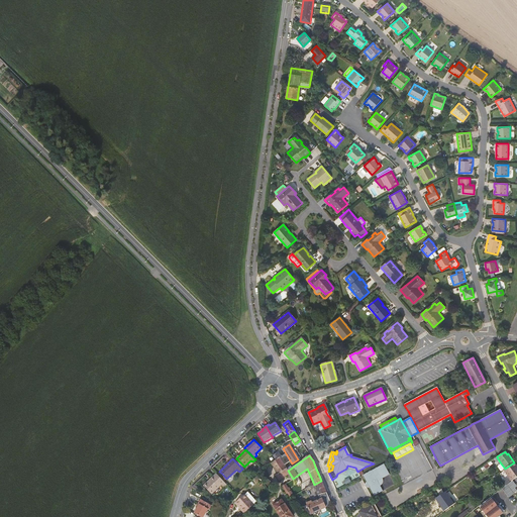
[(289,474),(279,458),(272,463),(278,474),(276,476),(279,481),(287,475),(289,474)]
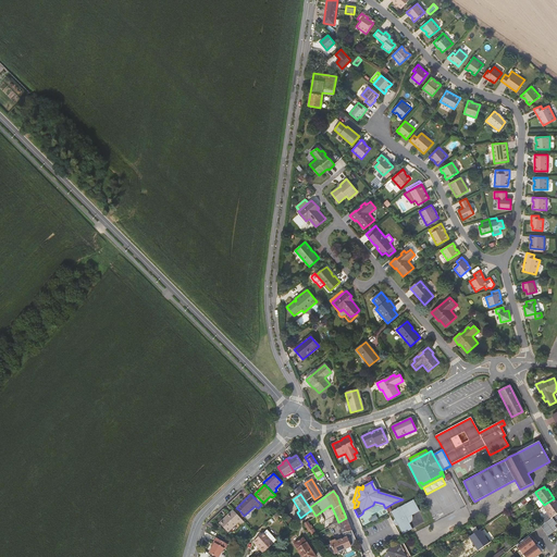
[(542,506),(552,518),(556,514),(556,503),(556,504),(555,502),(556,502),(554,498),(544,505),(542,506)]
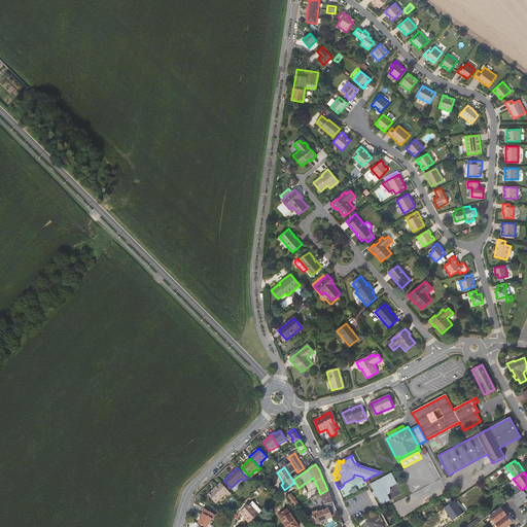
[(397,484),(391,472),(370,485),(374,491),(377,497),(381,505),(390,500),(388,495),(385,490),(390,488),(397,484)]
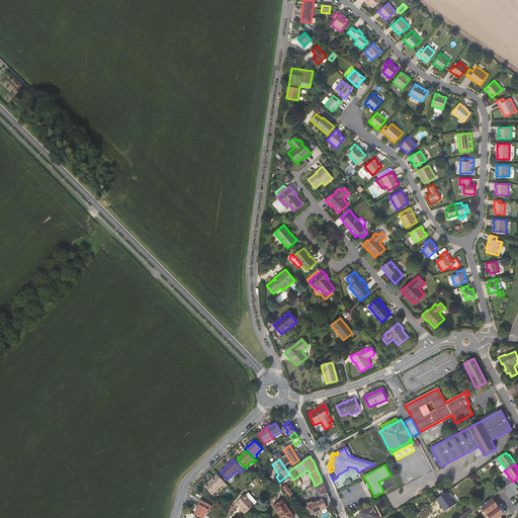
[(346,473),(347,469),(338,475),(337,478),(346,473)]
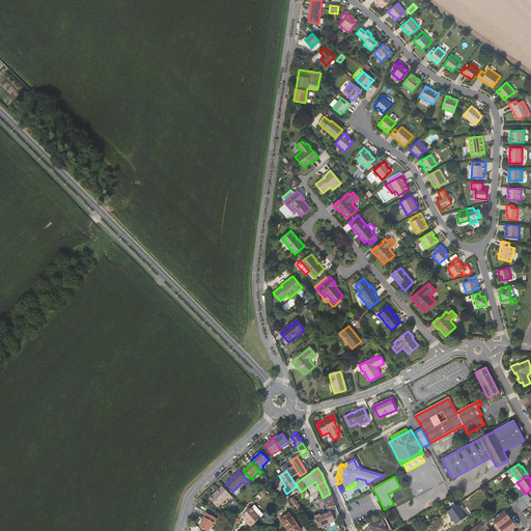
[(230,501),(233,498),(222,486),(208,499),(217,507),(227,498),(230,501)]
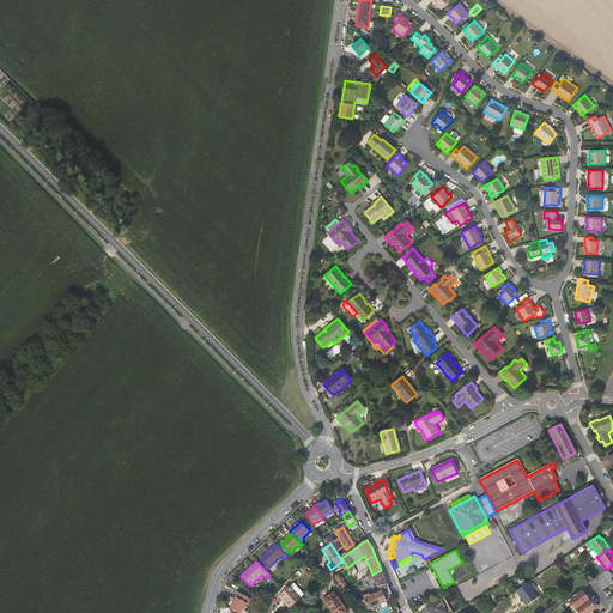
[(384,578),(381,570),(372,575),(378,587),(388,583),(384,578)]
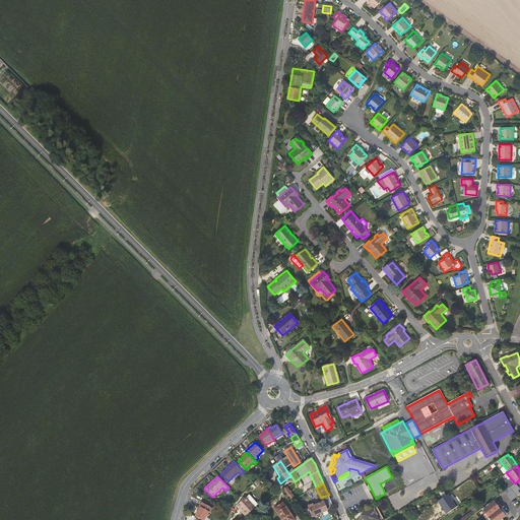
[(516,483),(505,492),(512,501),(519,494),(519,493),(518,491),(519,490),(516,483)]
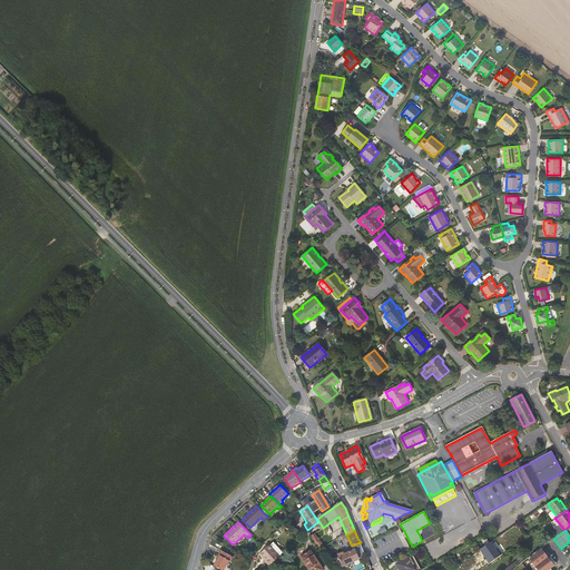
[(320,549),(324,547),(321,541),(320,542),(315,533),(312,536),(320,549)]
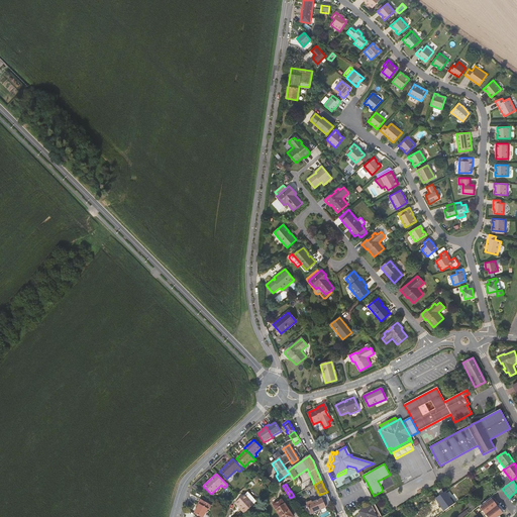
[(247,492),(244,495),(253,505),(256,503),(247,492)]
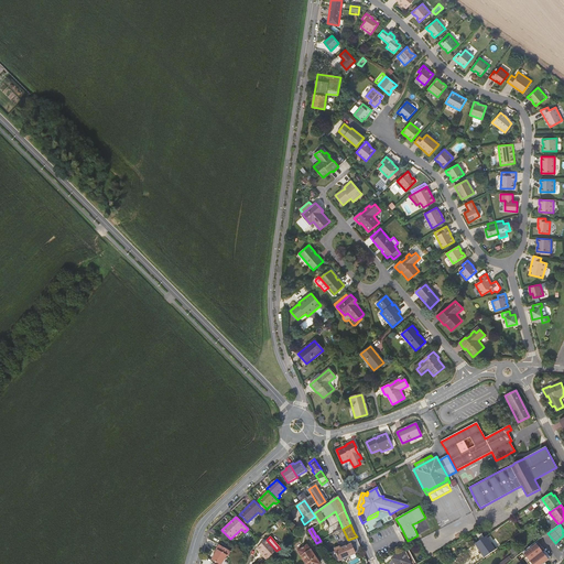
[(267,560),(277,551),(267,540),(257,549),(267,560)]
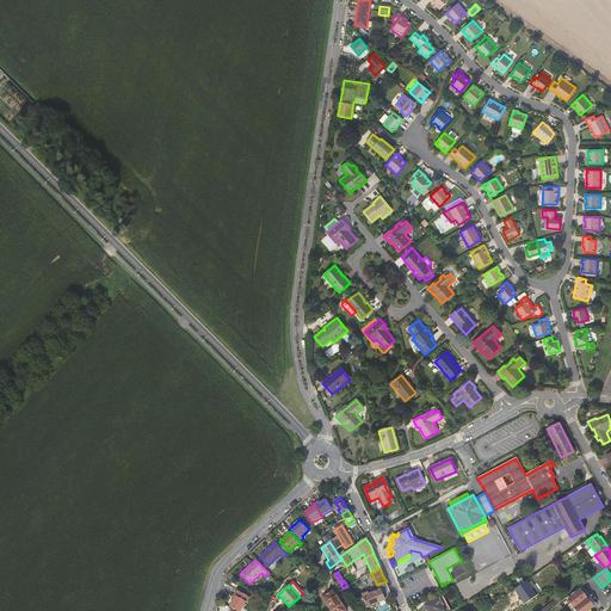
[(393,597),(388,586),(378,591),(369,594),(368,592),(363,594),(363,596),(362,593),(358,594),(358,596),(358,597),(357,598),(355,599),(365,609),(368,608),(386,599),(393,597)]
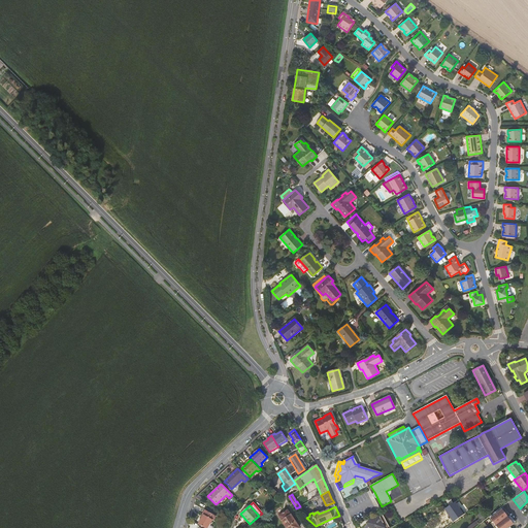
[(502,509),(514,524),(516,523),(504,507),(502,509)]
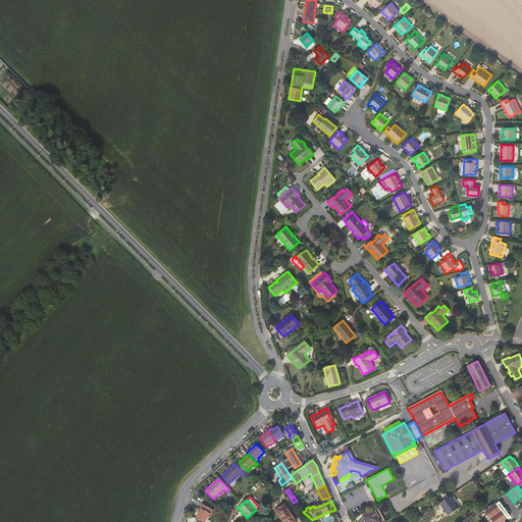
[(199,521),(204,521),(209,513),(210,513),(212,509),(201,504),(199,508),(200,508),(195,518),(198,520),(198,521),(199,521)]
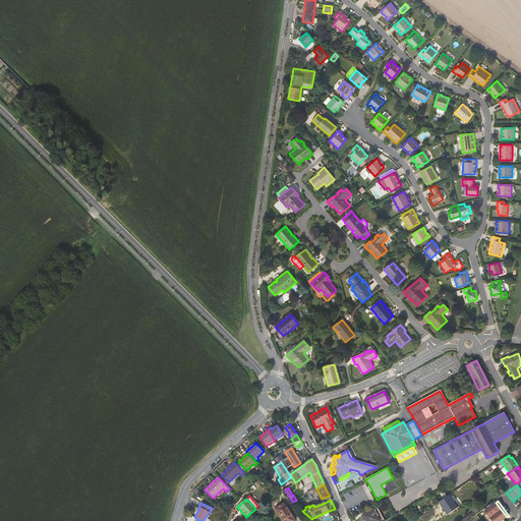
[(502,520),(507,517),(496,503),(484,512),(486,515),(490,520),(502,520)]
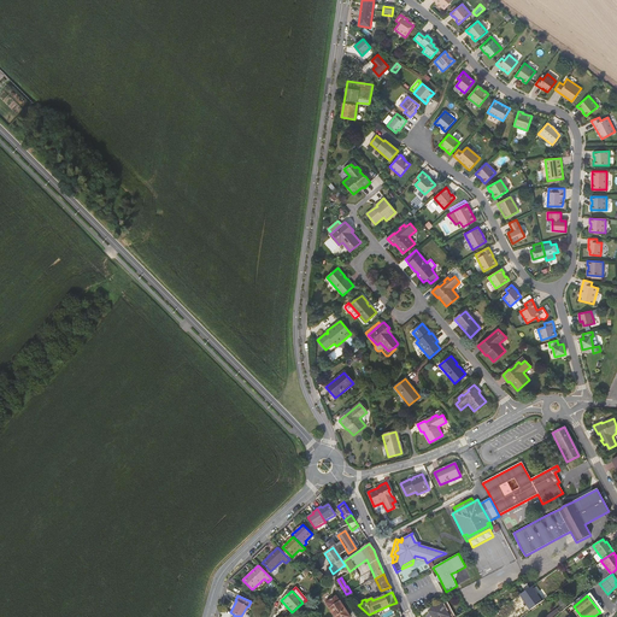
[(347,616),(341,606),(335,597),(327,604),(335,616),(347,616)]
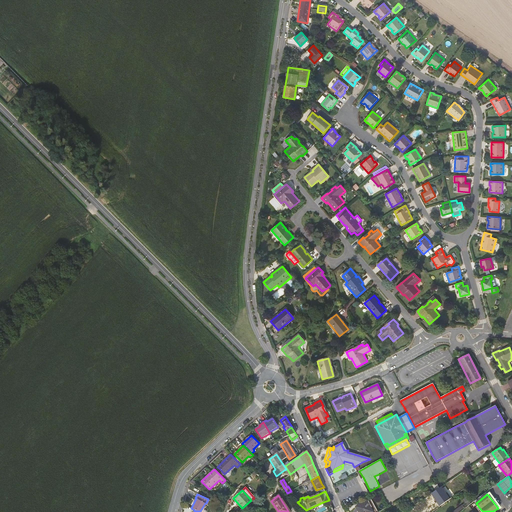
[(436,499),(434,496),(427,501),(432,508),(439,503),(436,499)]
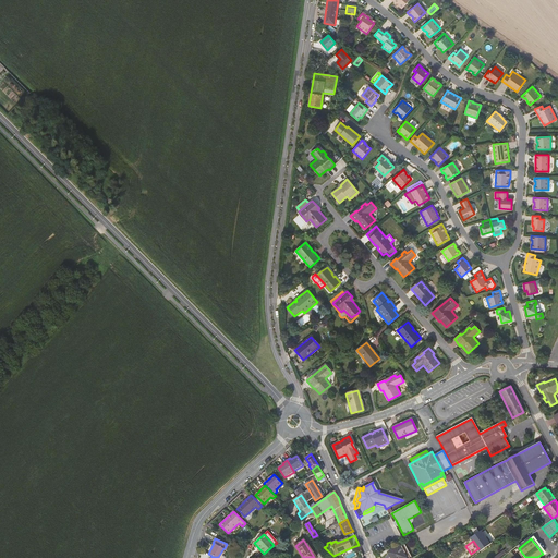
[(412,557),(404,544),(391,550),(393,556),(391,557),(390,557),(412,557)]
